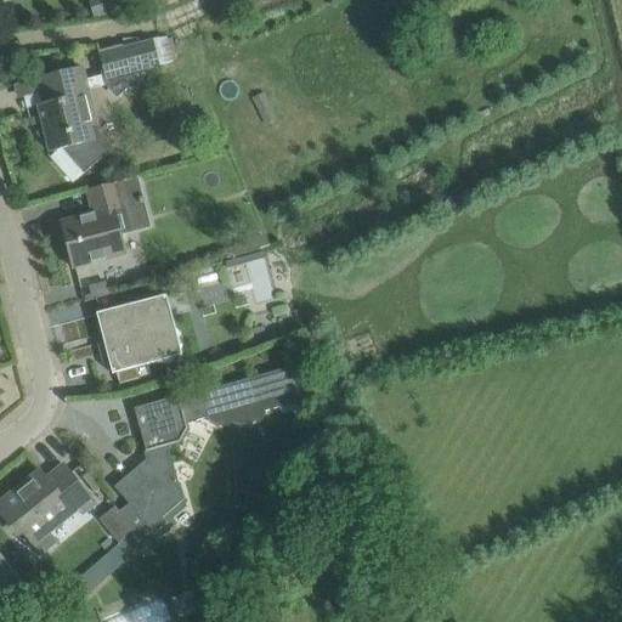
[(99,55),(100,62),(97,62),(103,84),(116,99),(129,88),(130,89),(154,68),(159,67),(159,66),(173,62),(167,38),(99,55)]
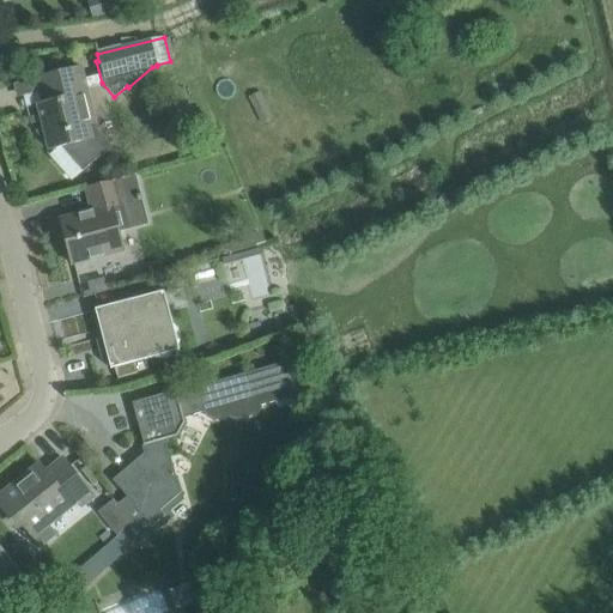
[(43,103),(37,105),(43,127),(37,132),(48,145),(49,151),(61,147),(62,147),(83,170),(111,146),(97,129),(86,90),(80,67),(37,78),(43,103)]
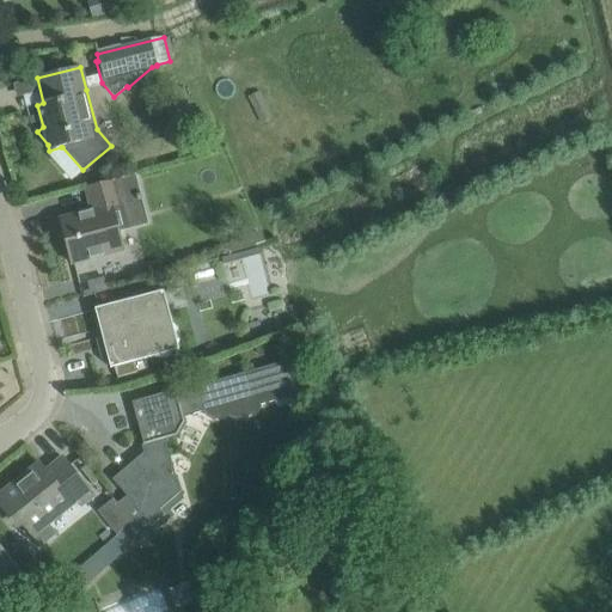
[(124,216),(122,204),(115,179),(85,188),(91,212),(60,220),(72,264),(123,250),(115,219),(124,216)]
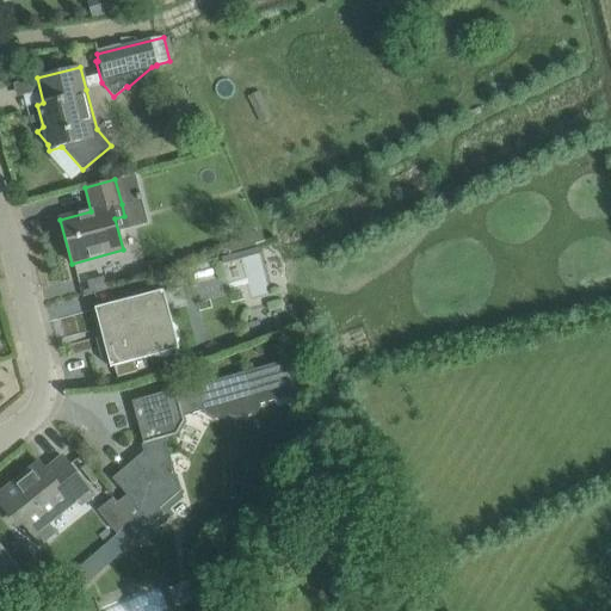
[(94,308),(110,368),(158,356),(160,356),(162,357),(165,357),(167,357),(170,357),(171,356),(173,355),(176,352),(177,351),(179,350),(179,346),(179,345),(180,343),(180,340),(180,338),(179,335),(179,333),(177,331),(176,329),(173,327),(164,290),(94,308)]
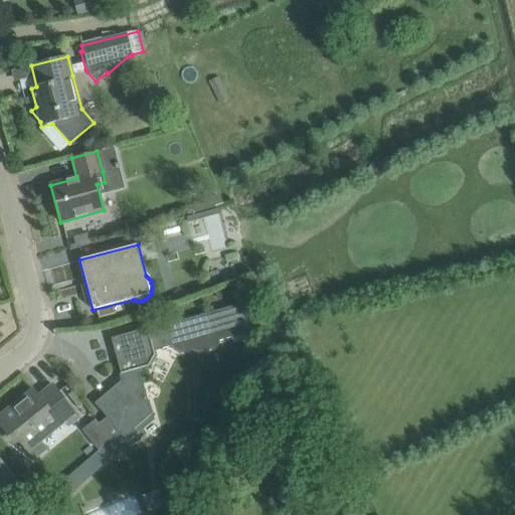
[(191,350),(197,353),(216,348),(219,342),(218,341),(246,333),(249,328),(242,304),(148,330),(147,328),(111,338),(121,374),(123,373),(126,382),(117,390),(114,387),(95,403),(111,421),(97,433),(107,445),(120,434),(127,441),(137,432),(135,430),(152,414),(139,369),(148,366),(154,355),(154,354),(154,351),(172,346),(173,350),(179,353),(191,350)]
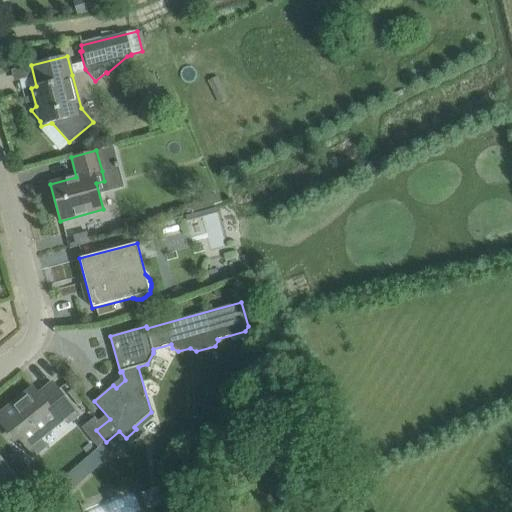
[(77,414),(52,384),(38,395),(33,388),(0,414),(19,438),(32,454),(34,457),(47,446),(45,443),(40,437),(64,417),(68,422),(77,414)]
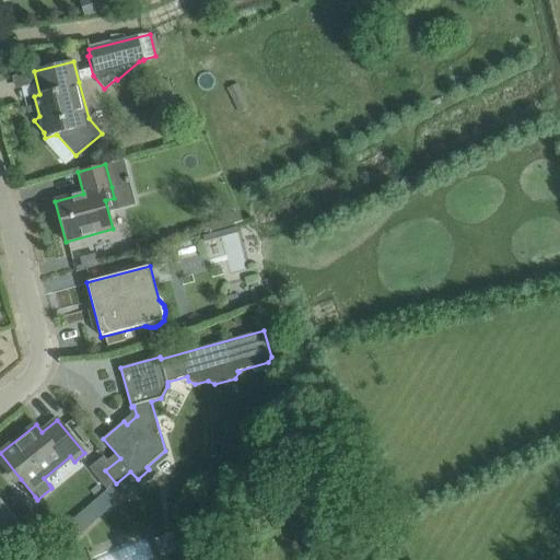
[(0,534),(8,544),(27,534),(0,499),(0,534)]
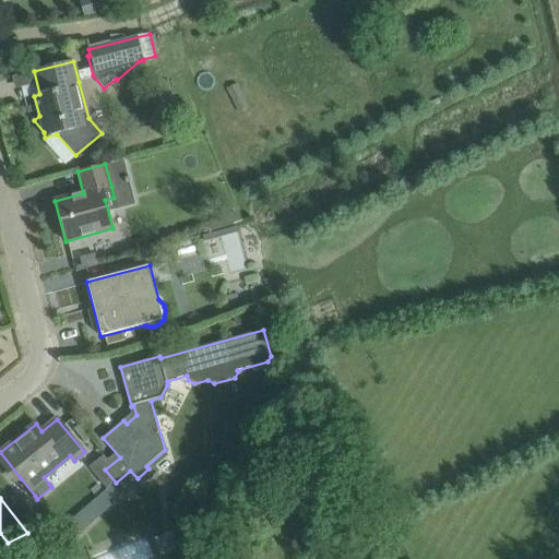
[(320,527),(335,531),(339,514),(323,511),(320,527)]
